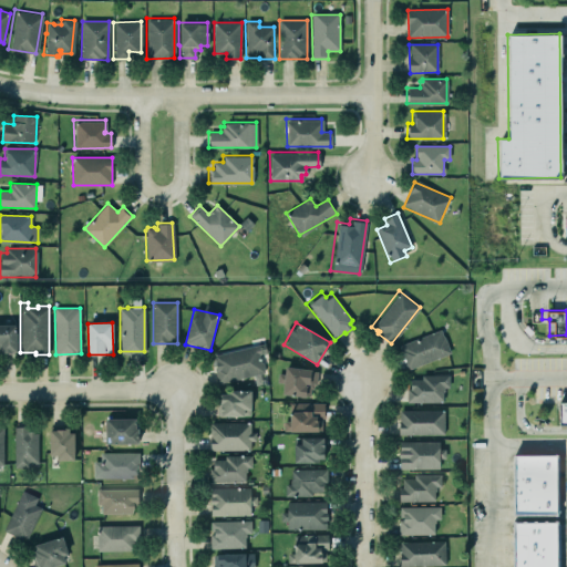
[(16,325),(0,325),(0,348),(1,349),(1,353),(17,353),(16,325)]
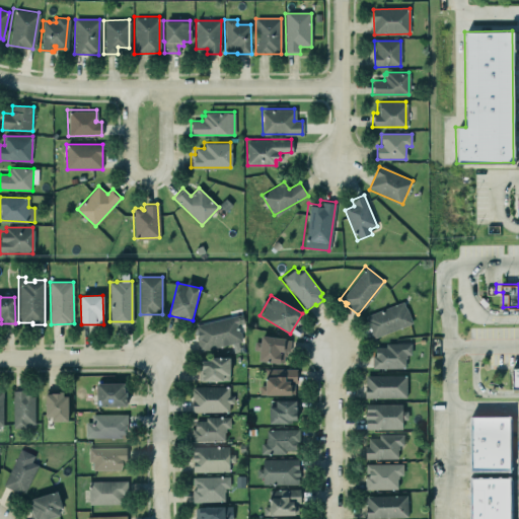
[(366,316),(374,339),(413,323),(404,302),(366,316)]
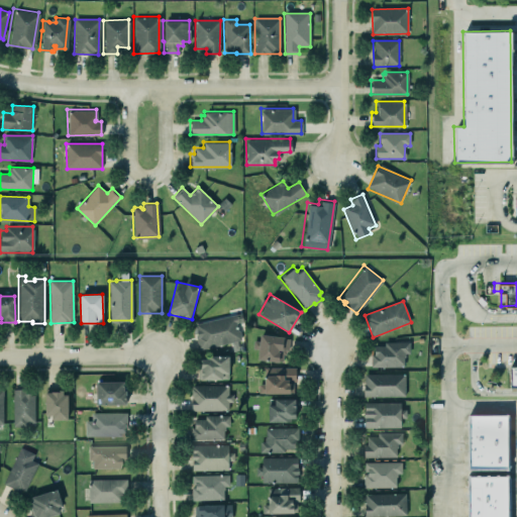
[(194,323),(196,334),(194,334),(198,349),(240,339),(238,330),(236,330),(234,323),(241,321),(239,312),(194,323)]
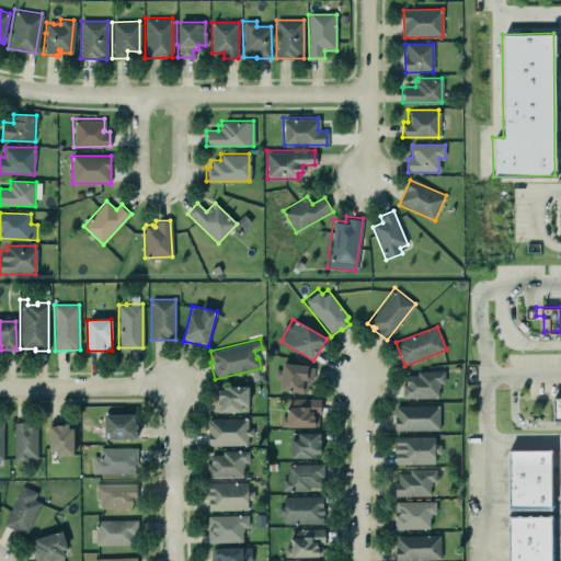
[(308,392),(308,382),(315,382),(315,366),(282,364),(282,370),(275,370),(275,379),(279,379),(279,391),(308,392)]
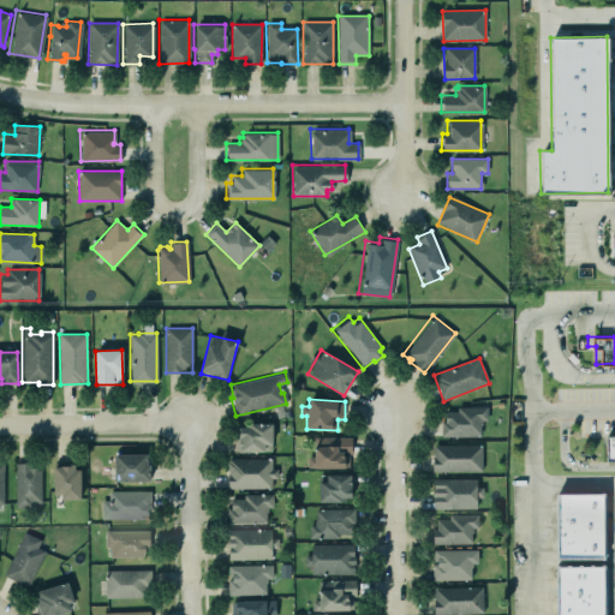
[(440,421),(440,435),(479,435),(479,423),(481,423),(481,419),(485,419),(485,406),(457,406),(457,411),(443,411),(443,421),(440,421)]
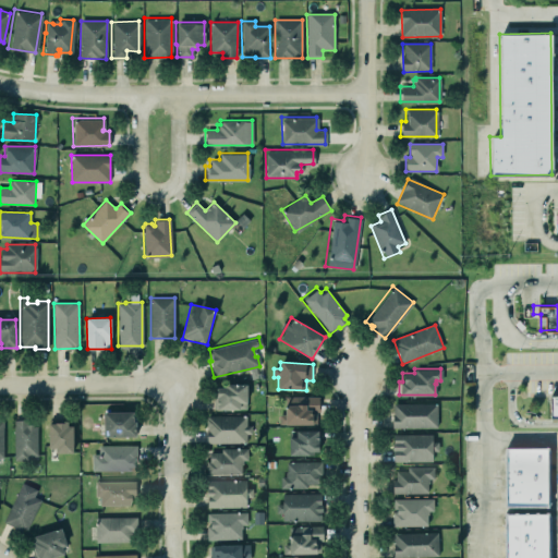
[(246,385),(217,386),(217,410),(247,410),(246,385)]
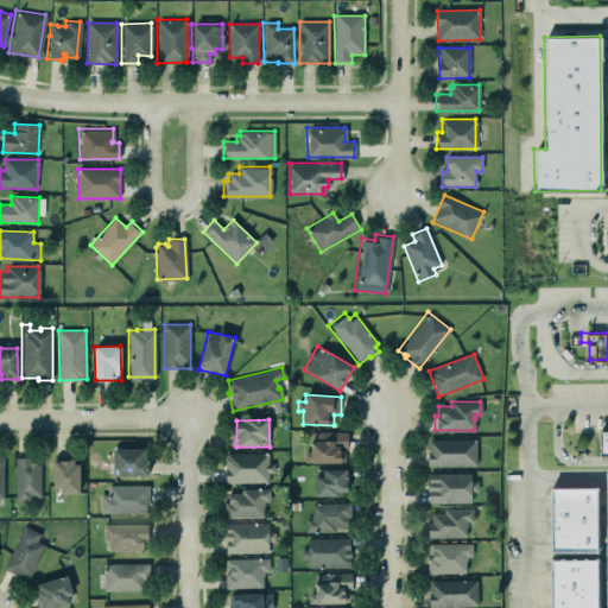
[(308,430),(347,430),(347,449),(344,449),(344,461),(340,461),(340,462),(309,463),(309,462),(302,462),(302,450),(309,450),(308,430)]
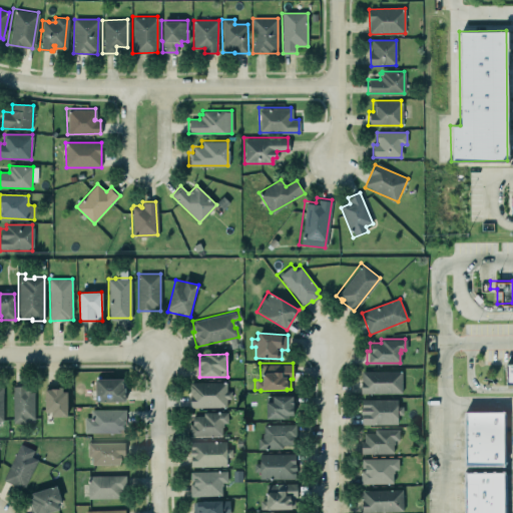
[(402,371),(361,372),(362,394),(403,394),(402,371)]
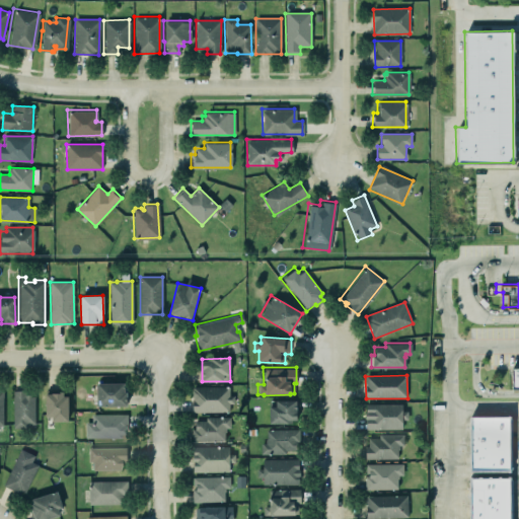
[(95,382),(124,382),(124,391),(126,391),(126,404),(95,405),(95,382)]
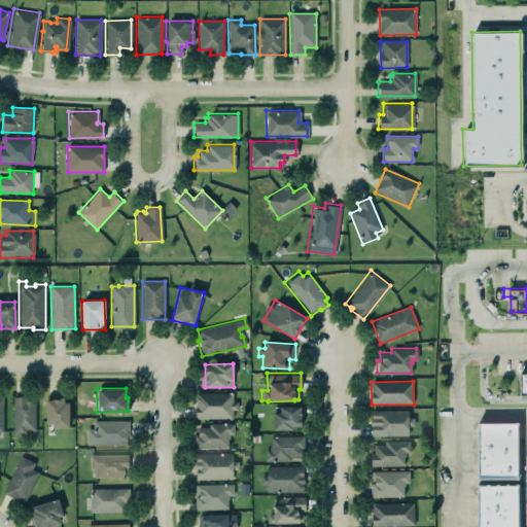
[(196,392),(232,392),(232,400),(237,400),(237,410),(232,410),(232,417),(195,418),(194,395),(196,395),(196,392)]
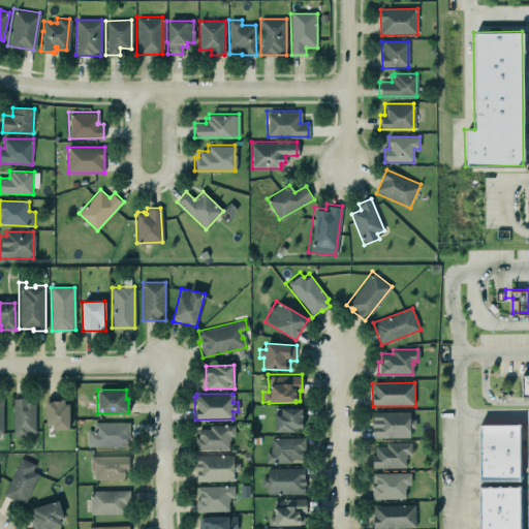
[(13,437),(27,437),(27,433),(35,432),(35,400),(12,400),(13,437)]
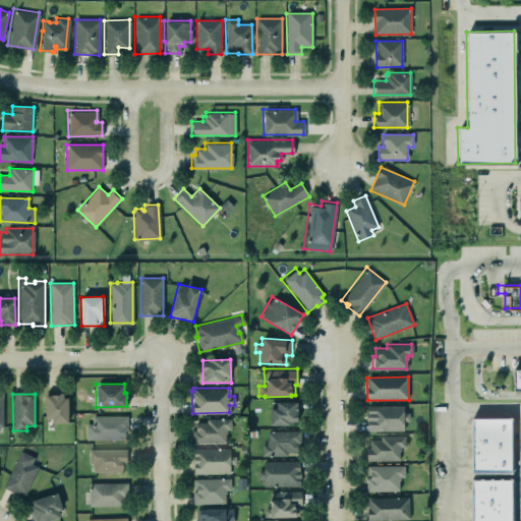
[(45,421),(68,422),(68,395),(46,395),(45,421)]
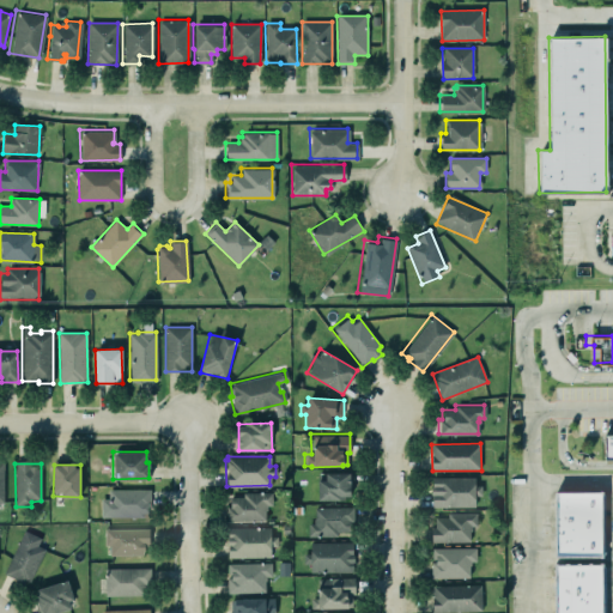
[(323,473),(323,479),(316,479),(316,499),(343,499),(343,495),(353,495),(353,473),(323,473)]
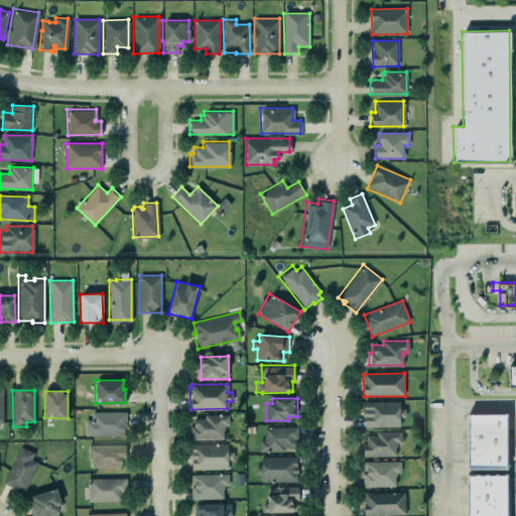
[(362,400),(362,415),(363,415),(363,425),(398,425),(398,416),(404,416),(404,407),(399,407),(399,400),(362,400)]
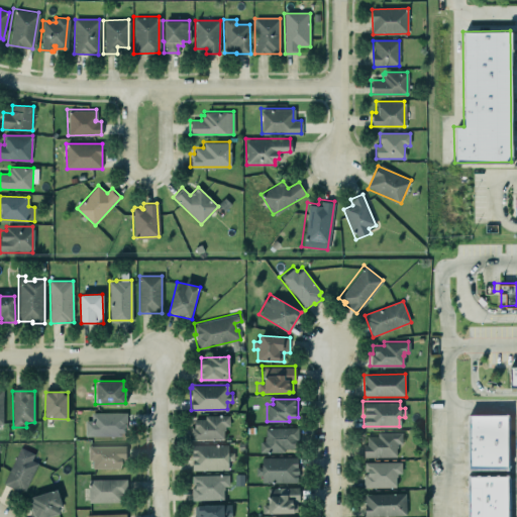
[(85,435),(127,436),(128,414),(92,413),(92,421),(86,421),(85,435)]
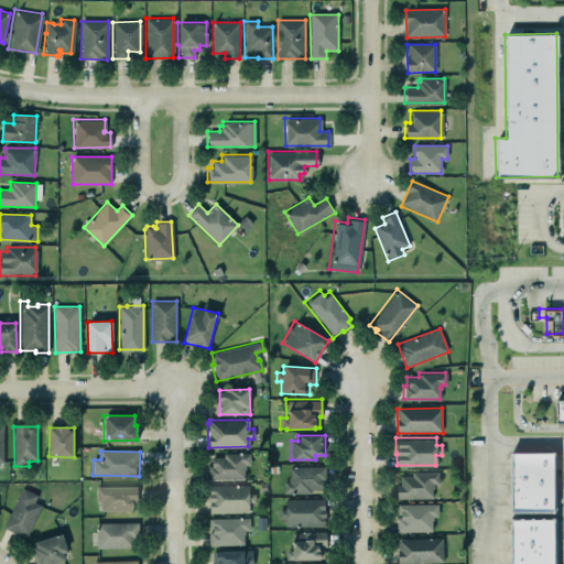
[(223,454),(223,457),(209,457),(210,480),(245,480),(245,466),(250,466),(250,453),(223,454)]
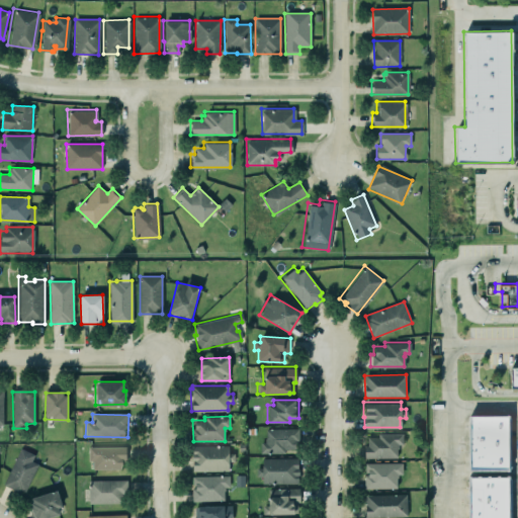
[(508,417),(468,417),(468,471),(508,470),(508,417)]
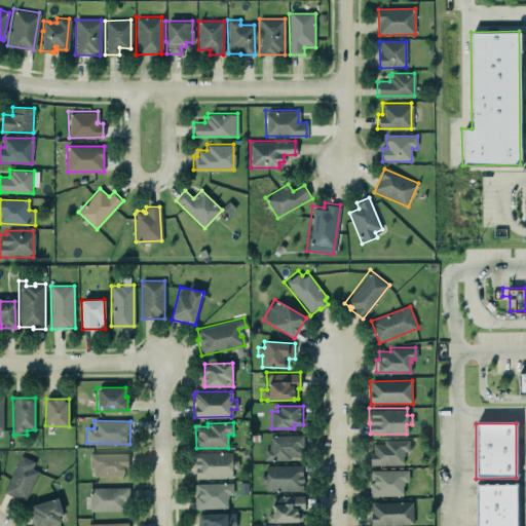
[(303,435),(270,436),(270,448),(264,448),(265,460),(304,459),(303,435)]
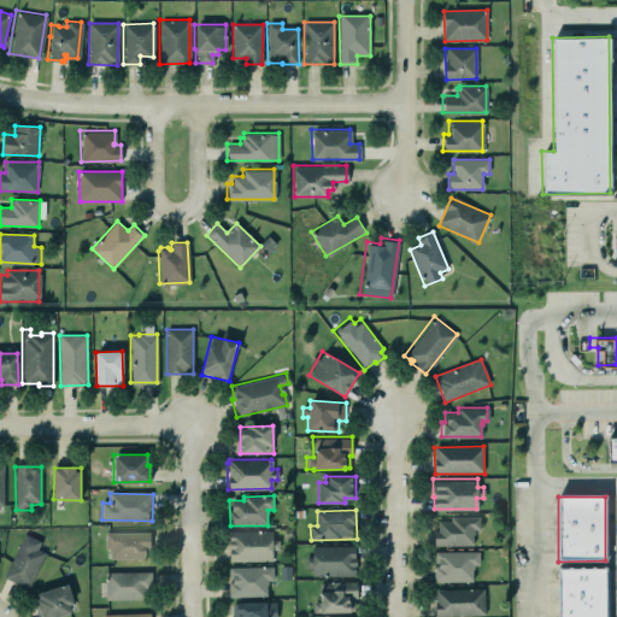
[(474,546),(474,532),(481,532),(480,516),(450,517),(450,521),(435,521),(436,546),(474,546)]
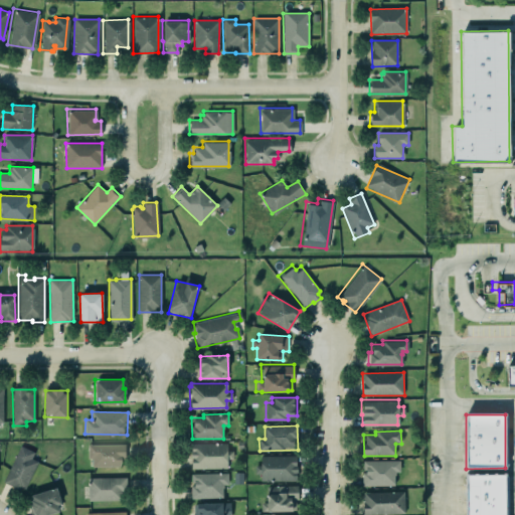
[(226,444),(191,444),(192,469),(227,468),(227,459),(233,459),(233,451),(227,451),(226,444)]
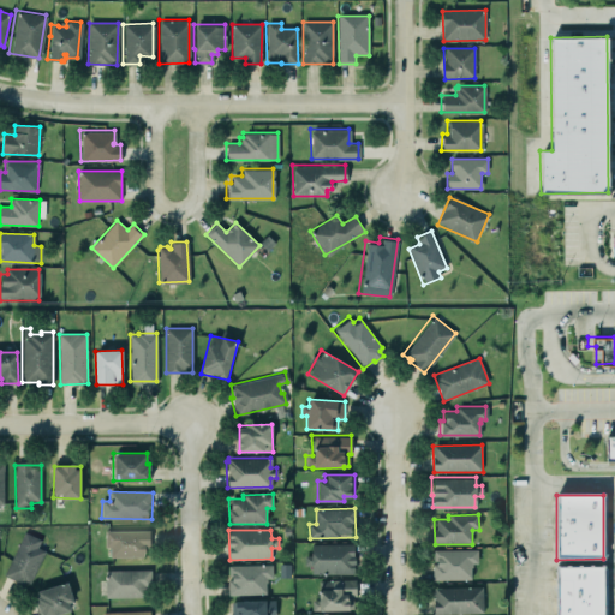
[(150,531),(105,531),(105,548),(111,548),(111,557),(144,557),(144,549),(150,549),(150,531)]
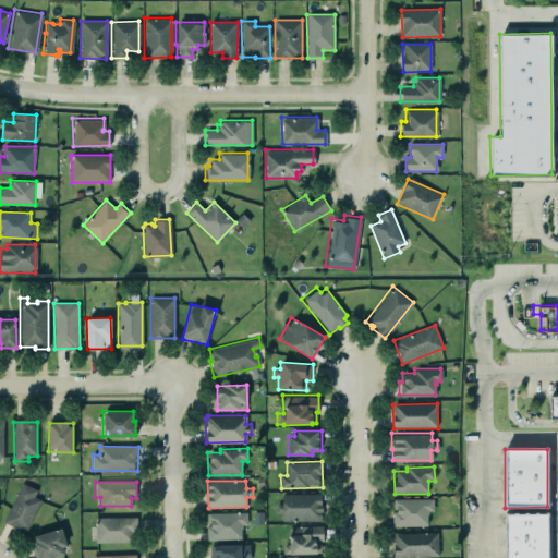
[(37,489),(22,483),(3,523),(26,533),(40,500),(34,497),(37,489)]
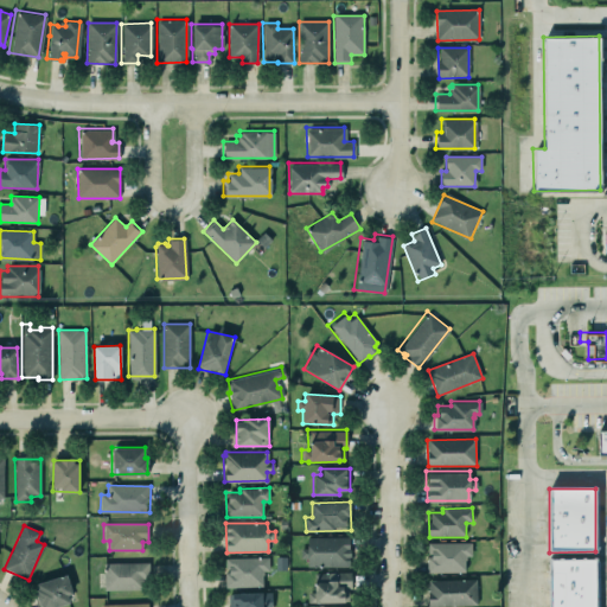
[(306,566),(349,566),(349,536),(306,536),(306,547),(299,547),(299,557),(306,557),(306,566)]
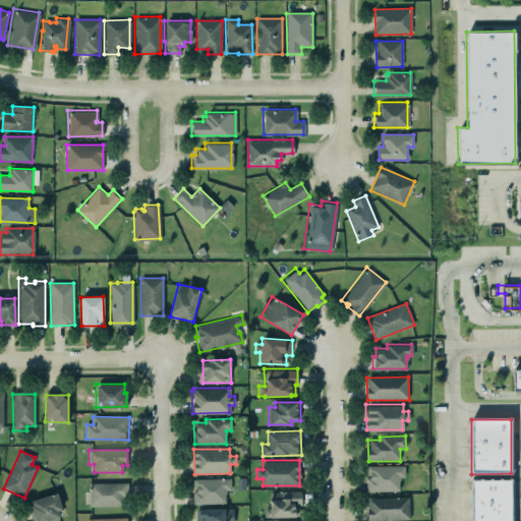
[(366,465),(403,464),(403,476),(399,476),(399,478),(398,480),(398,481),(398,490),(365,490),(365,477),(366,476),(366,465)]
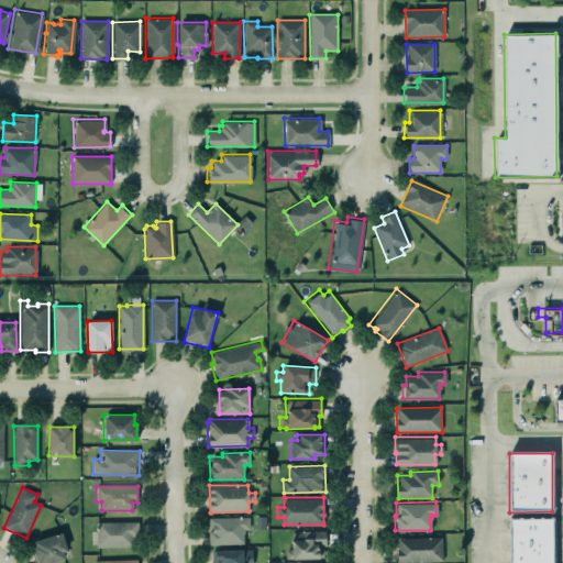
[(210,545),(244,544),(243,530),(250,530),(250,517),(209,518),(210,545)]
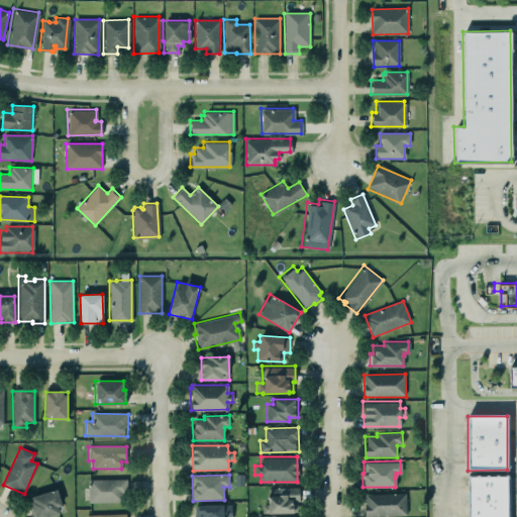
[(467,475),(467,516),(507,516),(507,475),(467,475)]
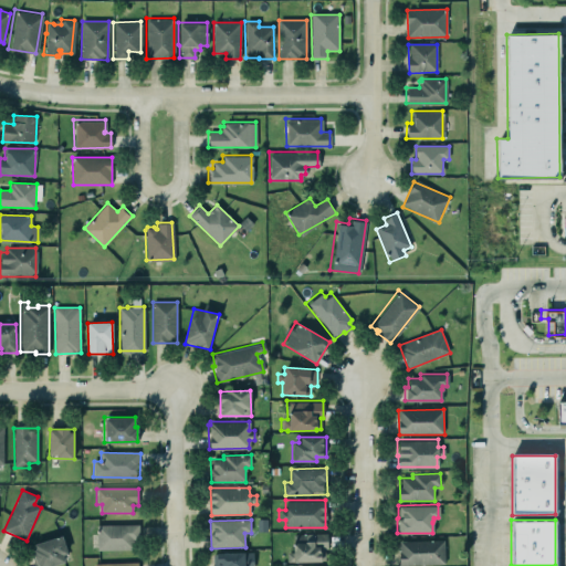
[(96,526),(97,551),(137,549),(137,525),(96,526)]
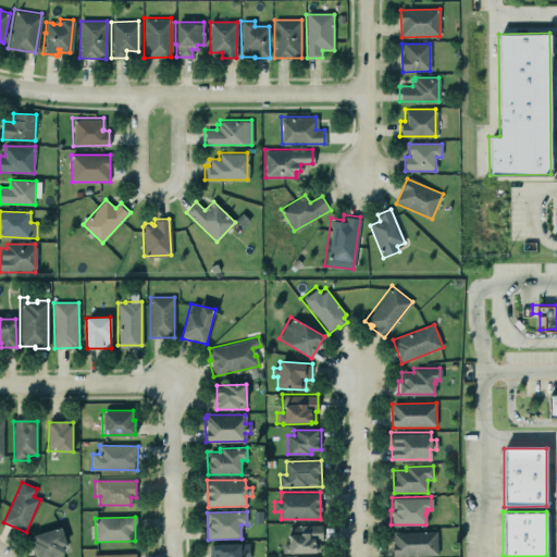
[(288,525),(289,544),(283,544),(283,553),(322,553),(321,525),(288,525)]
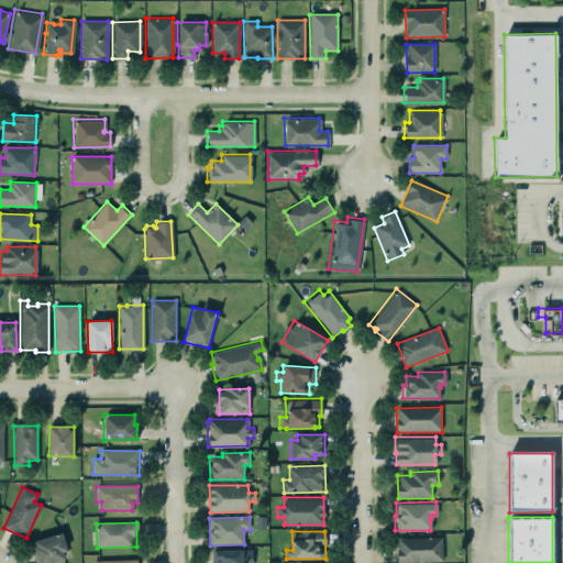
[(32,542),(37,562),(52,562),(67,559),(61,533),(32,542)]
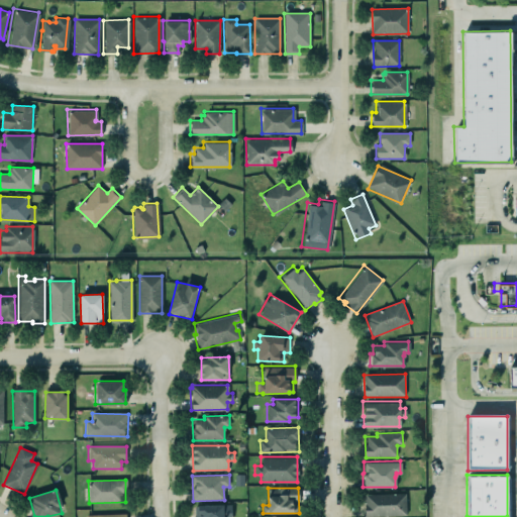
[(365,495),(365,516),(368,516),(407,516),(406,493),(365,495)]
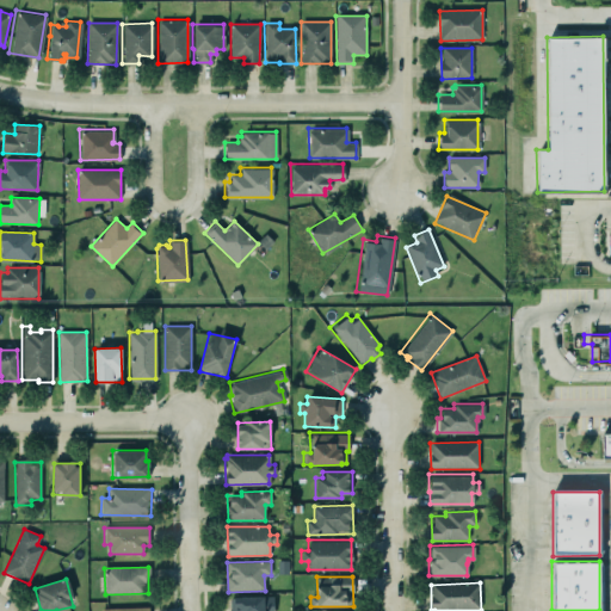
[(228,610),(273,610),(273,596),(228,597),(228,610)]
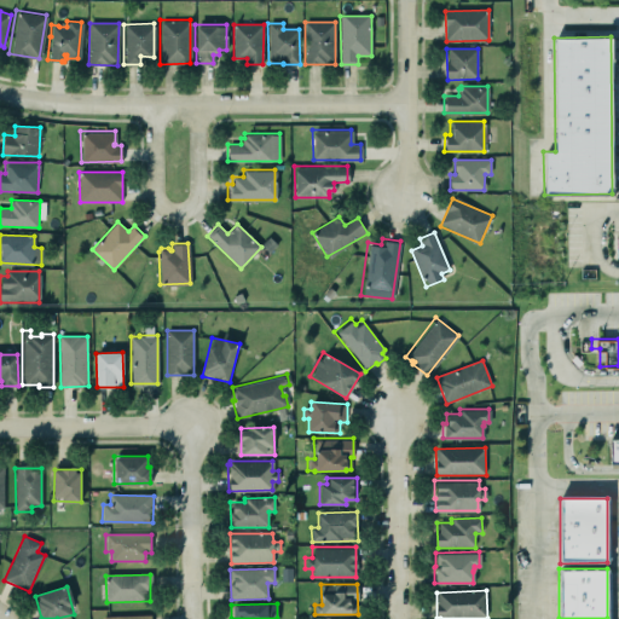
All buildings are outlined.
